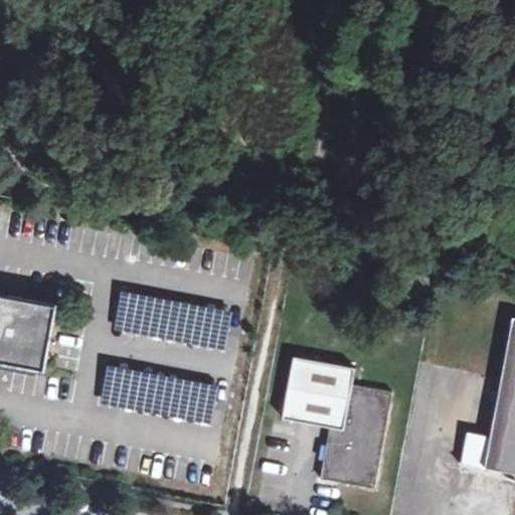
[(0,355),(46,364),(58,301),(0,289),(0,355)]
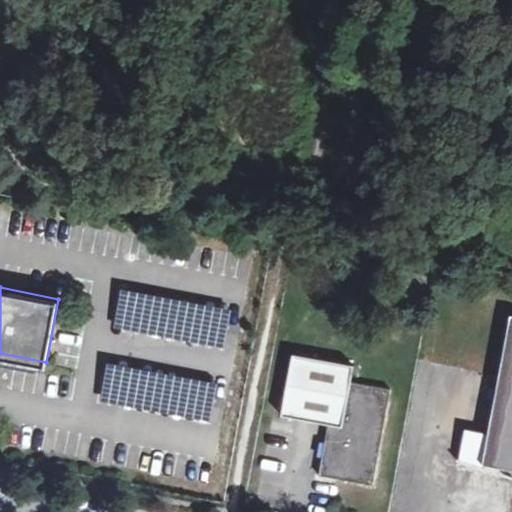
[(232,310),(121,289),(114,326),(225,348),(232,310)]
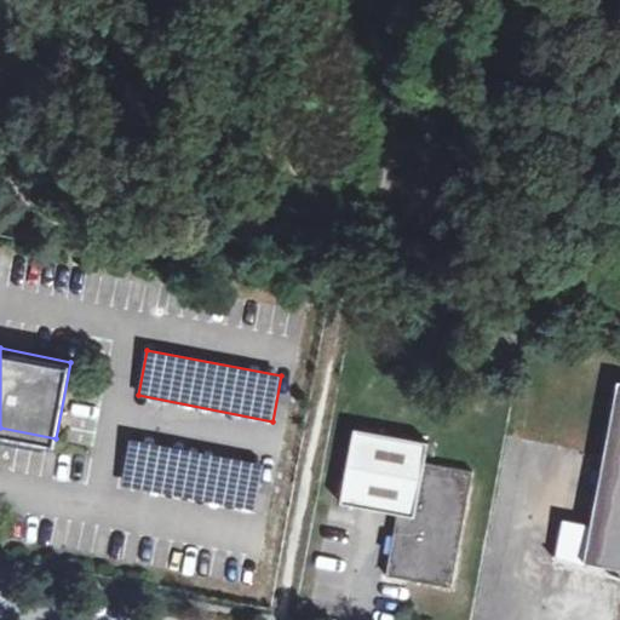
[(590,527),(585,561),(619,567),(619,380),(619,382),(590,527)]
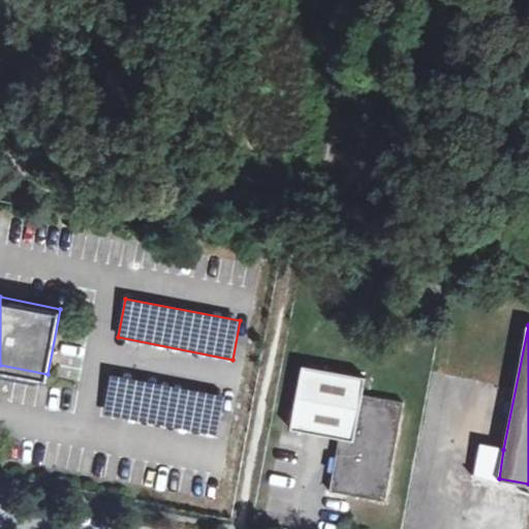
[(386,500),(404,403),(363,395),(366,378),(304,365),(291,429),(340,438),(335,469),(334,469),(330,491),(386,500)]
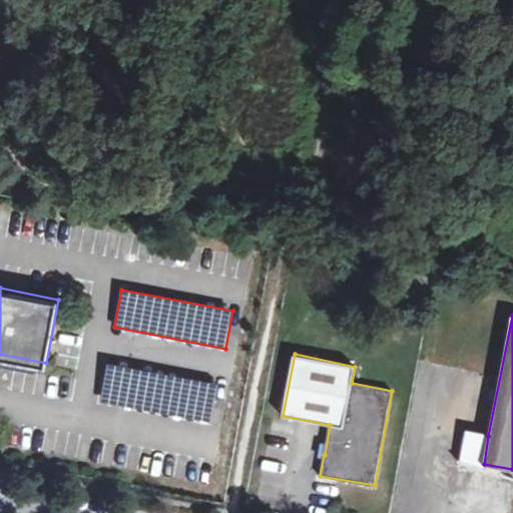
[(215,385),(104,364),(97,401),(208,423),(215,385)]
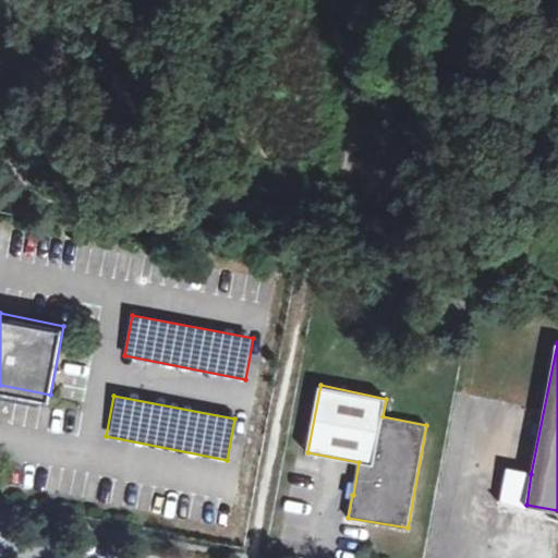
[(531,474),(506,470),(499,501),(525,509),(526,505),(531,474)]
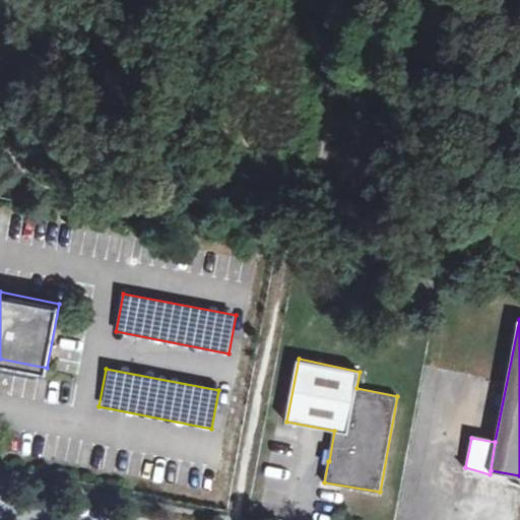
All buildings are outlined.
